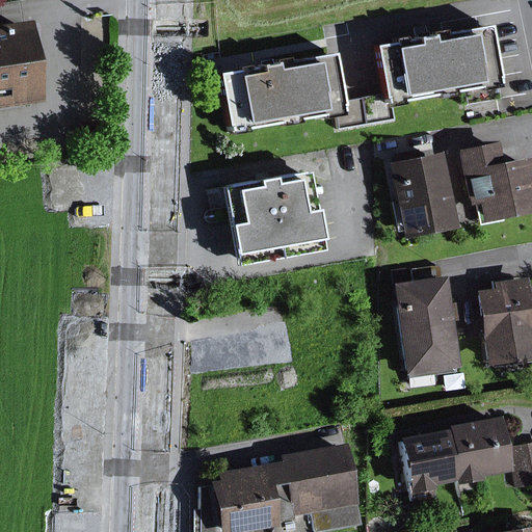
[(0,106),(44,100),(31,15),(0,18),(0,106)]
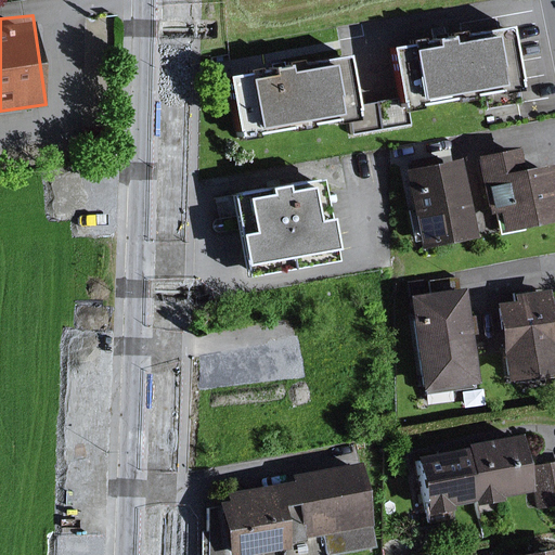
[(512,22),(394,42),(405,108),(524,89),(512,22)]
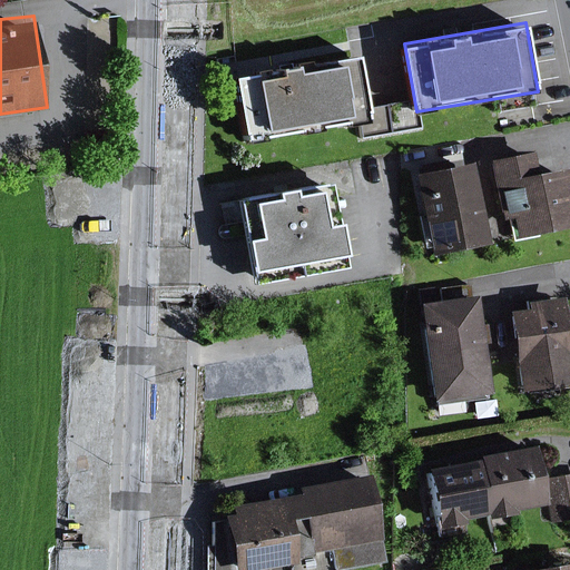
[(356,55),(238,76),(249,135),(367,114),(356,55)]
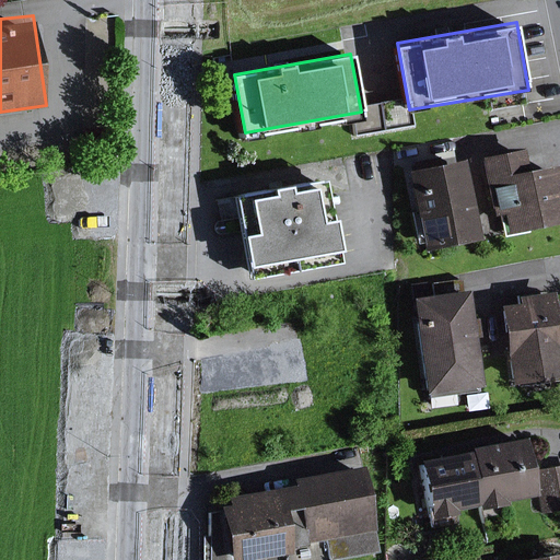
[(559,218),(559,164),(559,165),(532,170),(526,146),(486,154),(498,212),(504,210),(508,228),(559,218)]
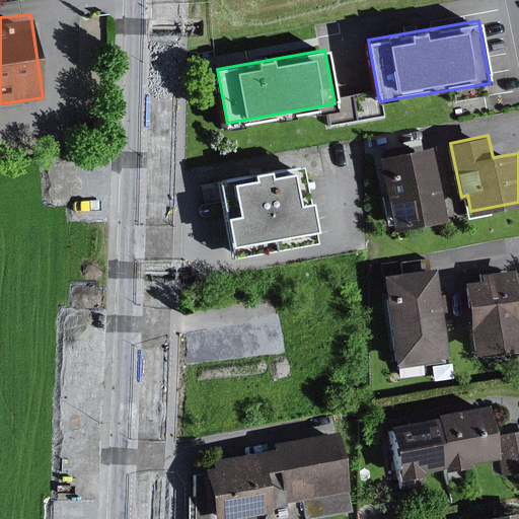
[(428,142),(380,152),(398,231),(446,220),(428,142)]
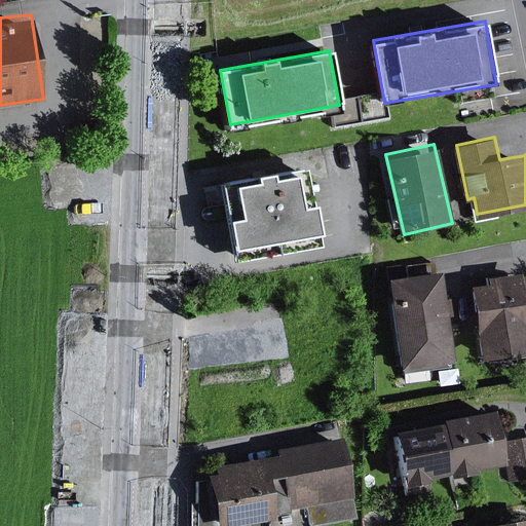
[(307,168),(224,186),(239,254),(322,236),(307,168)]
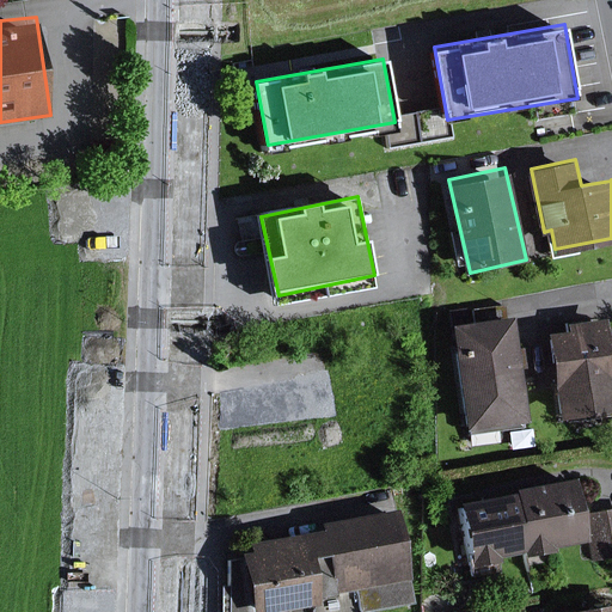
[(514,316),(454,323),(466,426),(526,418),(514,316)]
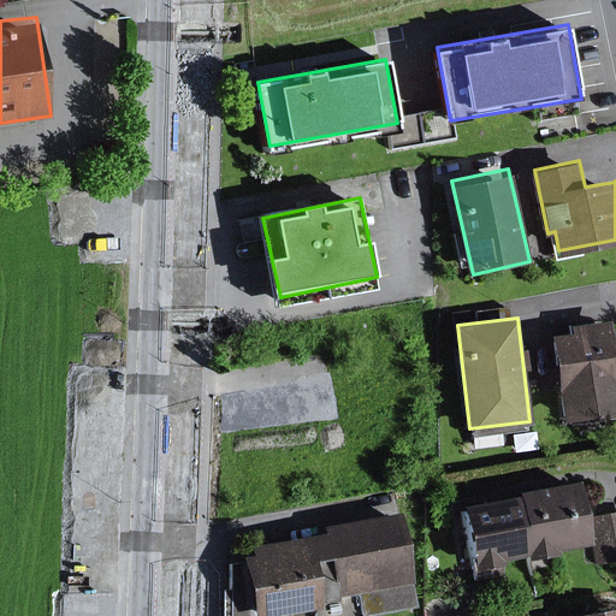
[(615,369),(612,324),(556,327),(562,421),(615,418),(615,369)]
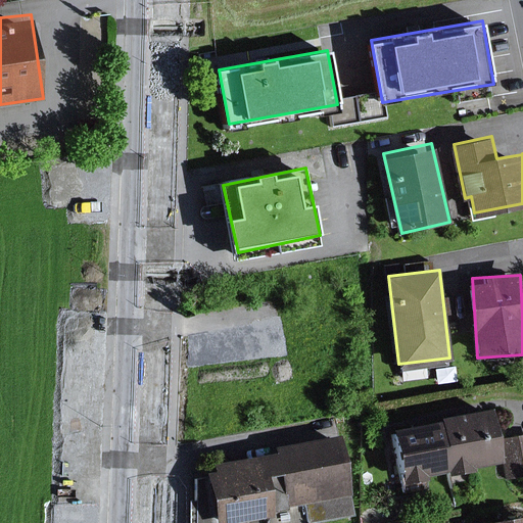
[(493,408),(443,418),(455,472),(505,461),(493,408)]
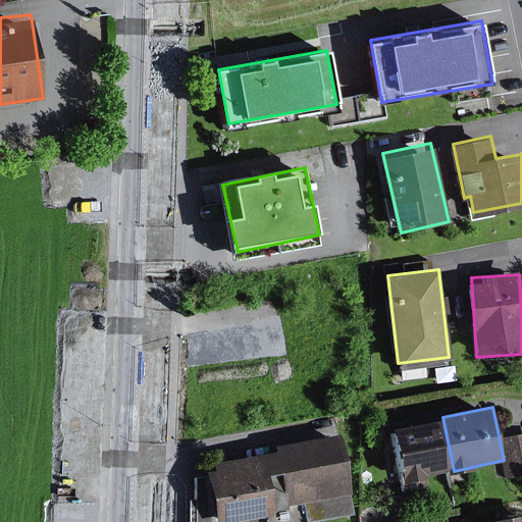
[(442,417),(395,427),(406,481),(454,471),(442,417)]
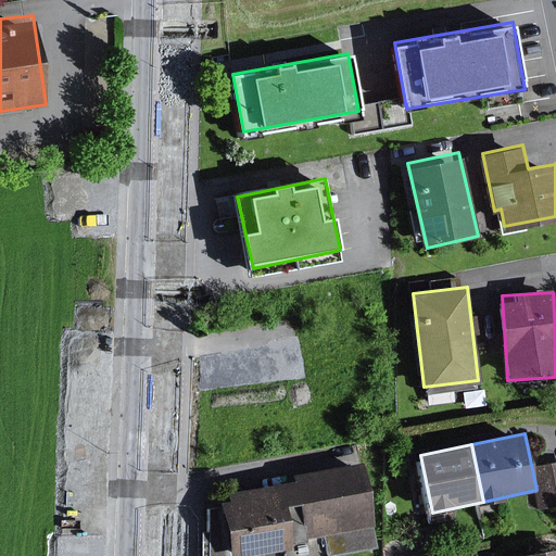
[(374,531),(358,460),(219,490),(232,555),(286,555),(285,551),(374,531)]
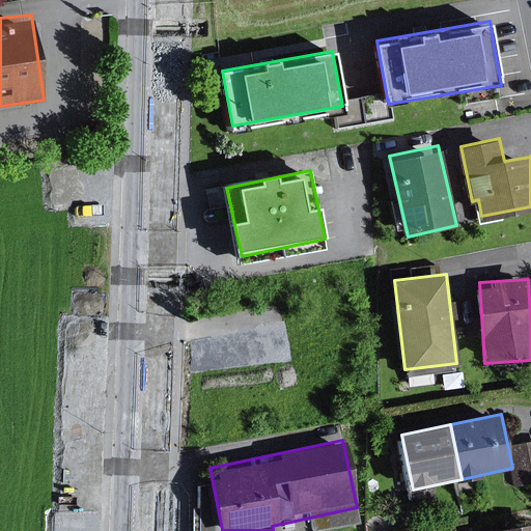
[(530,441),(514,445),(522,481),(530,479),(530,441)]
